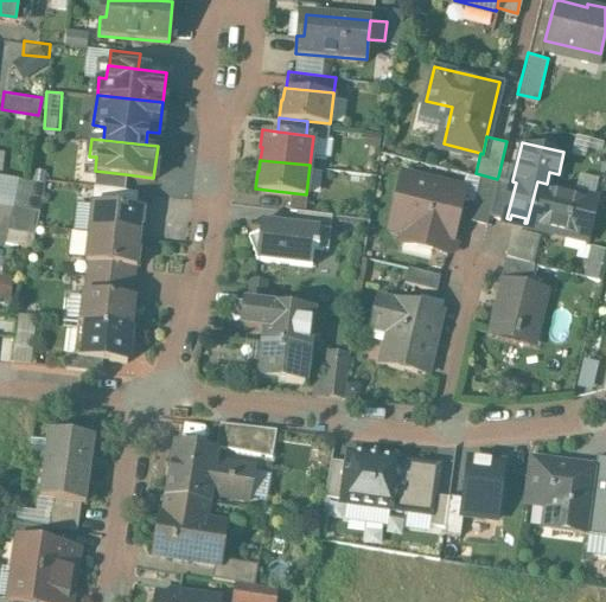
[(126,174),(96,171),(94,185),(125,189),(126,174)]
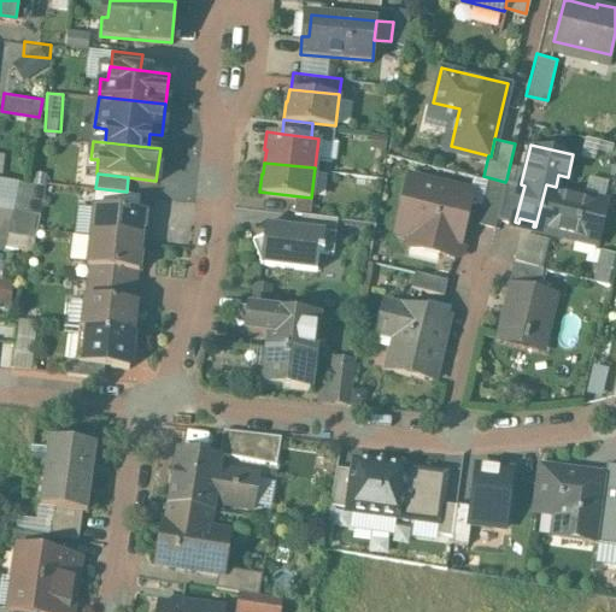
[(473,189),(409,174),(402,206),(416,210),(409,237),(427,241),(426,243),(440,246),(439,252),(456,256),(462,252),(464,243),(461,237),(473,189)]
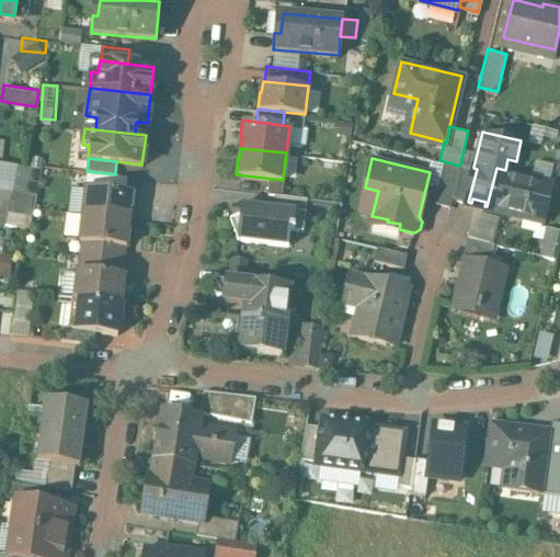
[(443,162),(434,202),(450,206),(453,199),(452,197),(459,166),(440,160),(438,161),(443,162)]
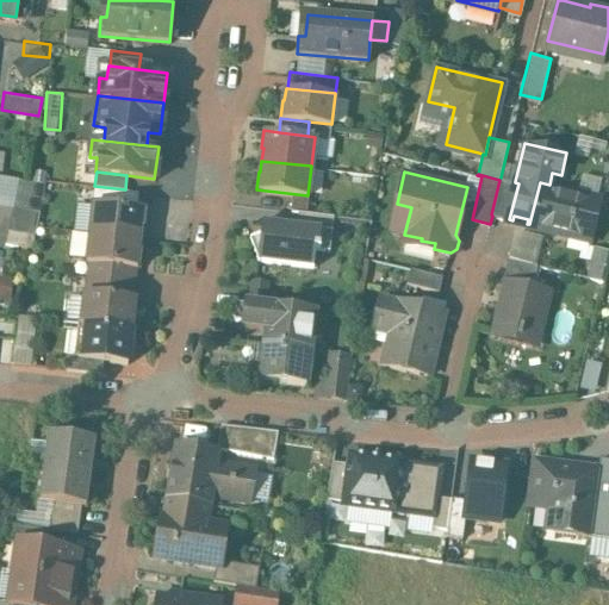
[(45,182),(18,178),(12,205),(39,210),(45,182)]
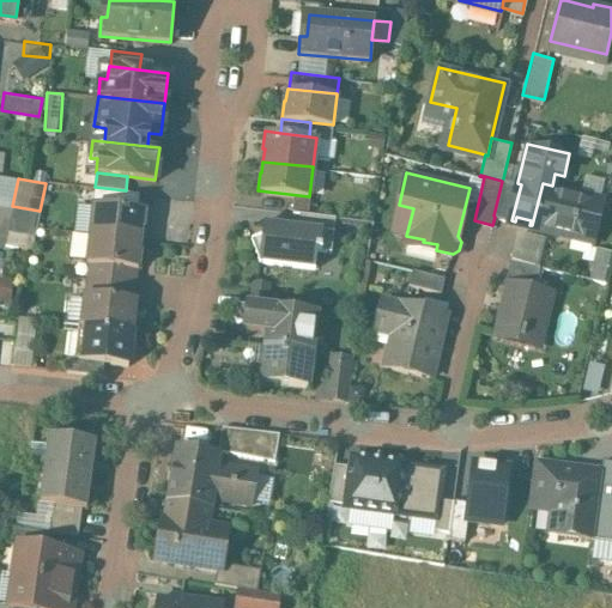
[(517,182),(503,178),(502,181),(494,216),(495,217),(511,220),(521,184),(517,183),(517,182)]
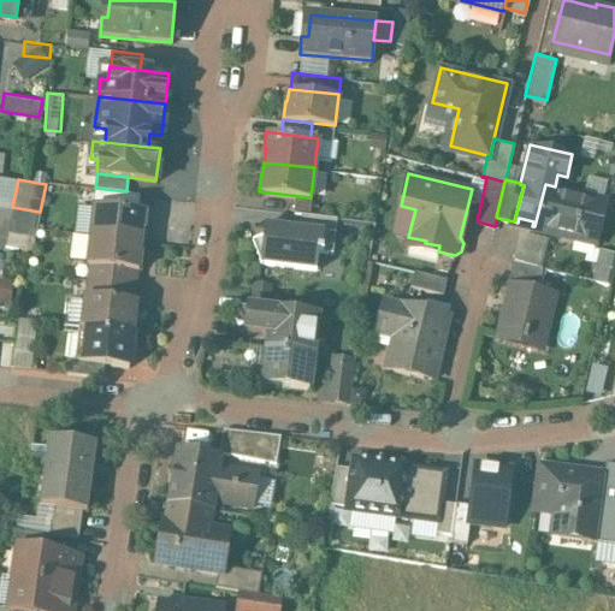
[(555,187),(545,184),(534,226),(598,242),(608,200),(555,187)]
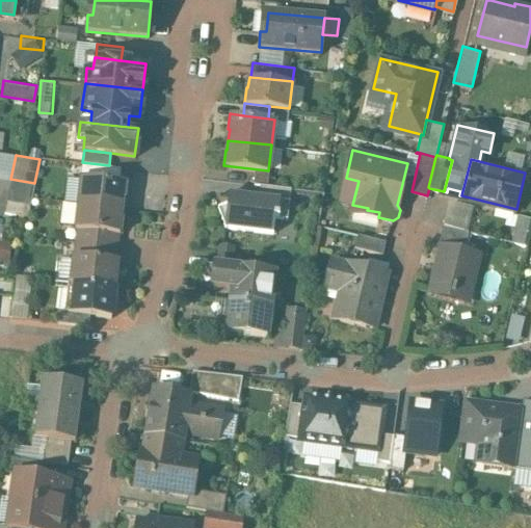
[(126,181),(81,176),(78,202),(122,207),(123,196),(124,196),(126,181)]
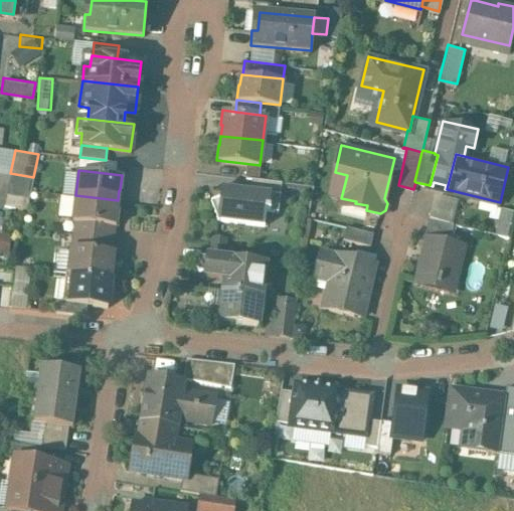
[(33,177),(10,173),(7,193),(29,197),(33,177)]
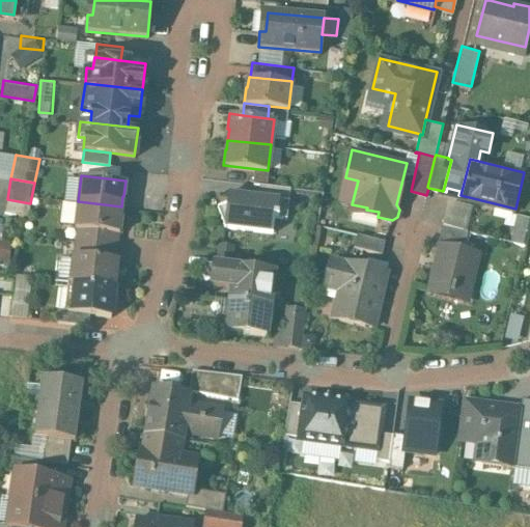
[(290,187),(259,183),(258,195),(288,199),(290,187)]
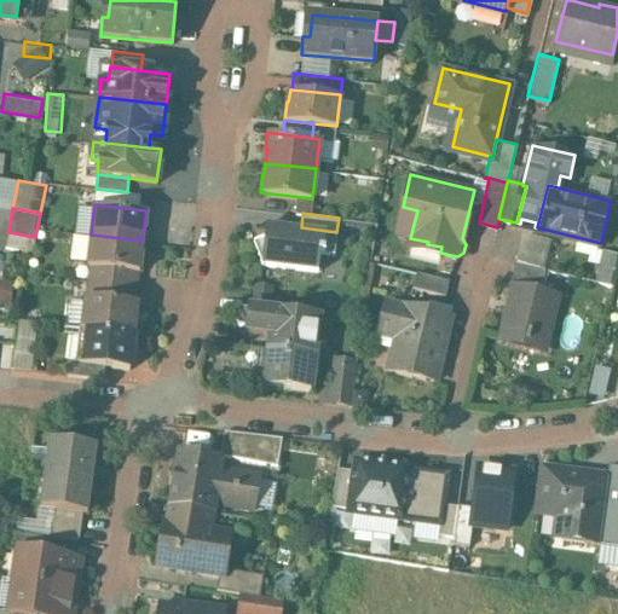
[(301,227),(266,224),(264,236),(253,239),(261,260),(261,262),(318,270),(321,252),(334,253),(336,232),(301,227)]
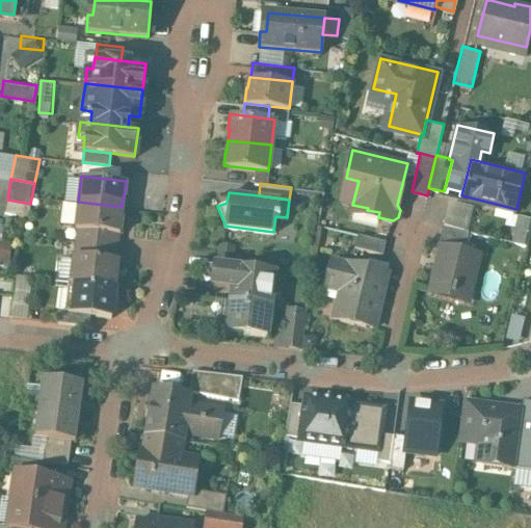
[(30,204),(7,200),(4,211),(28,216),(30,204)]
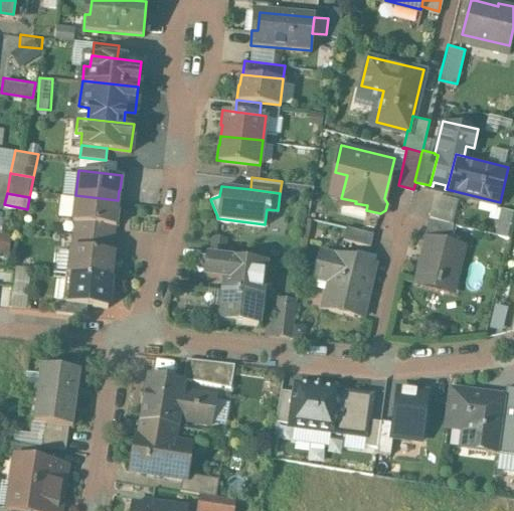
[(118,200),(75,195),(72,220),(82,221),(114,224),(116,224),(118,210),(117,210),(118,200)]
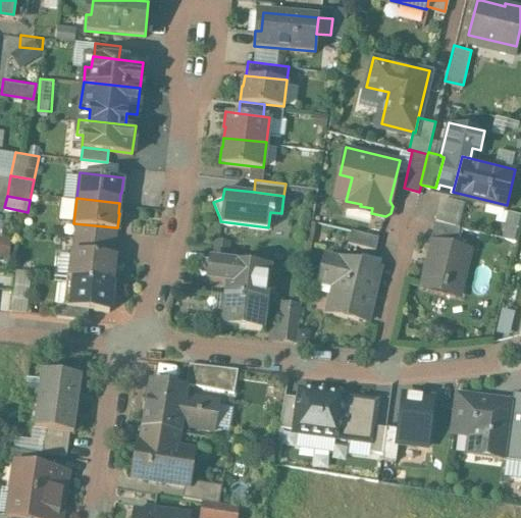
[(460,225),(434,219),(430,238),(432,238),(432,237),(456,243),(460,225)]
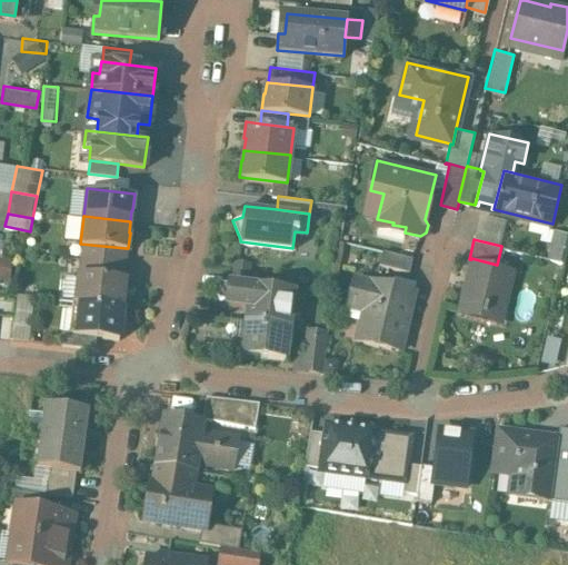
[(126,248),(91,245),(89,259),(125,263),(126,248)]
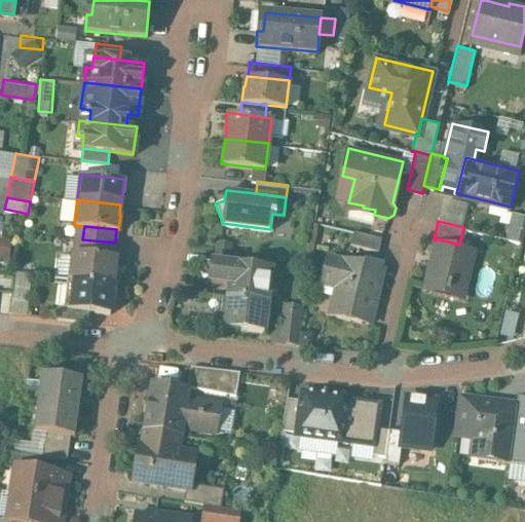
[(381,236),(353,230),(350,244),(378,250),(381,236)]
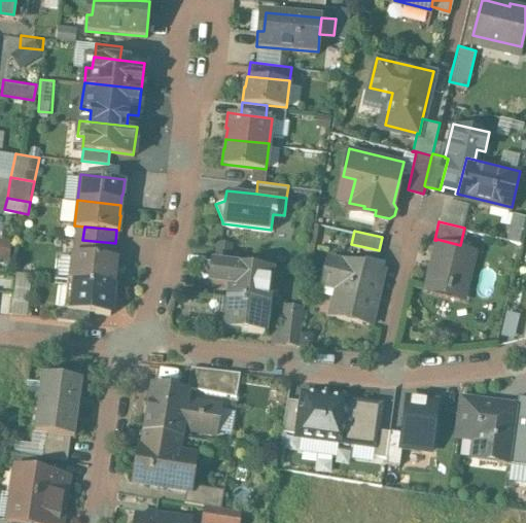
[(460,245),(436,239),(436,240),(425,284),(450,290),(452,282),(466,285),(476,248),(460,245)]
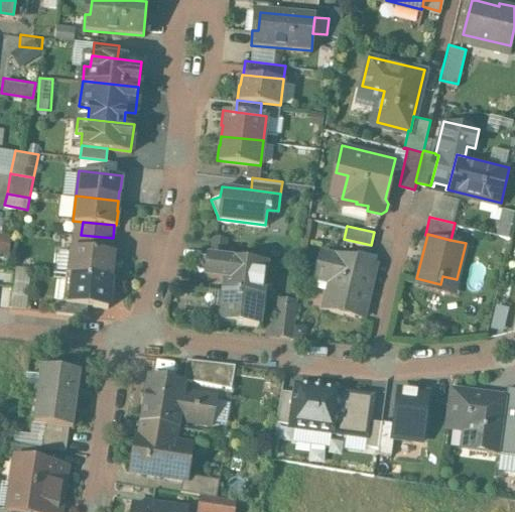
[(113,238),(81,235),(80,248),(111,251),(113,238)]
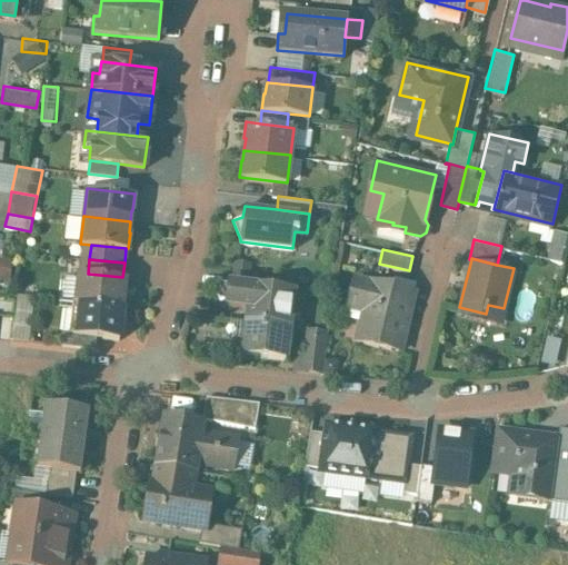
[(250,261),(235,260),(231,283),(247,285),(250,261)]
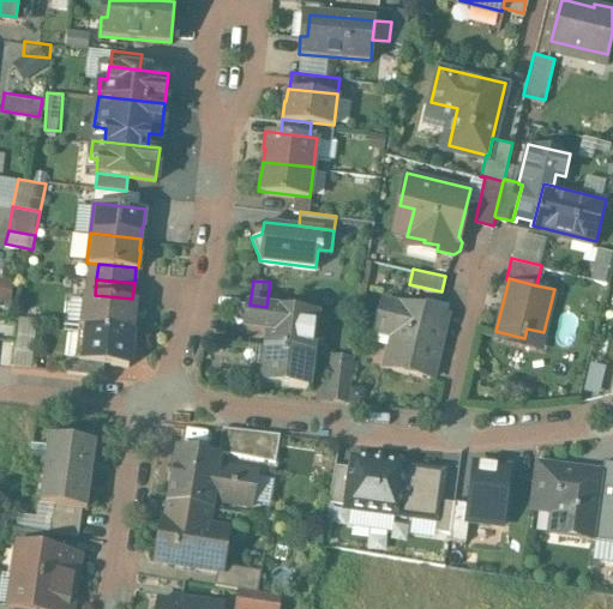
[(95,295),(85,294),(82,323),(132,329),(133,317),(134,317),(137,300),(132,299),(95,295)]
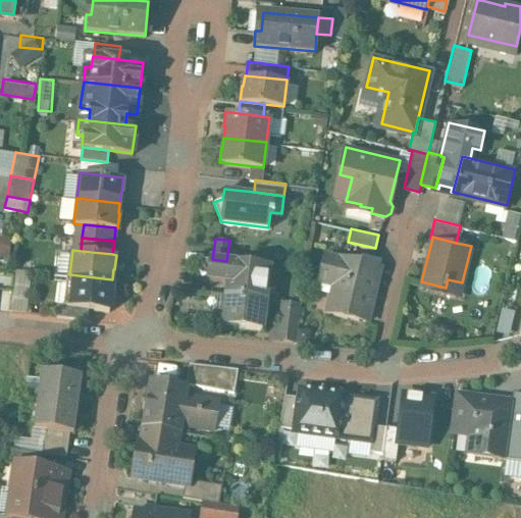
[(379,264),(342,255),(341,258),(323,254),(319,273),(335,277),(328,311),(366,320),(379,264)]
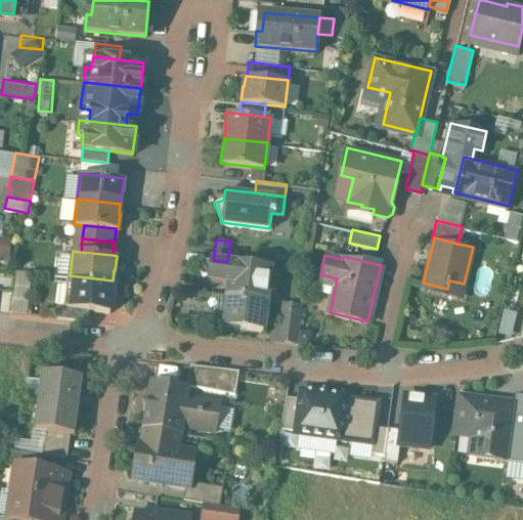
[(213,260),(211,260),(209,278),(229,282),(227,295),(266,300),(270,267),(227,262),(213,260)]
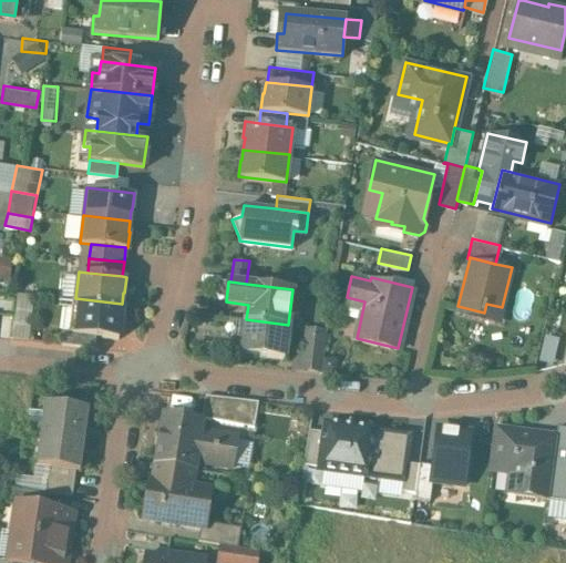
[(29,336),(33,292),(17,290),(13,335),(29,336)]
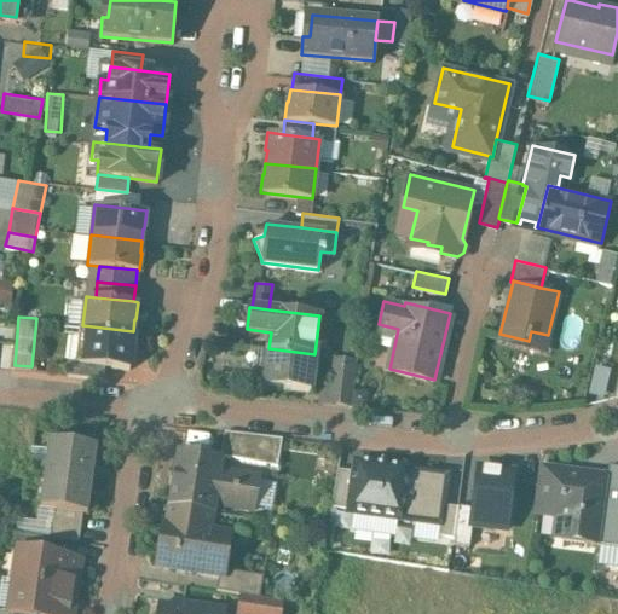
[(82,325),(80,325),(76,358),(85,359),(85,361),(105,364),(131,366),(134,331),(133,331),(82,325)]
